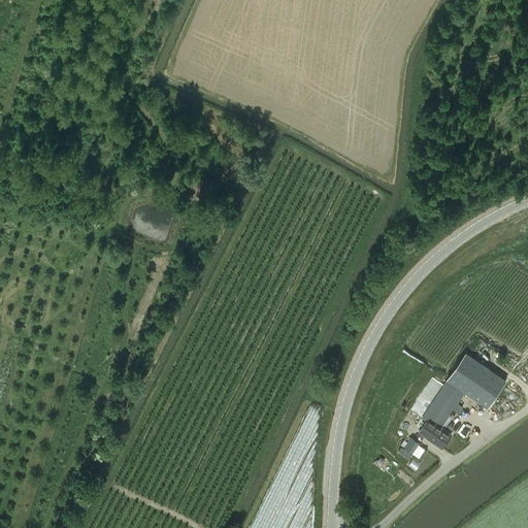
[(448,378),(421,417),(426,421),(428,418),(430,416),(442,425),(452,410),(457,414),(462,406),(457,403),(465,392),(487,407),(505,381),(465,352),(447,378),(448,378)]
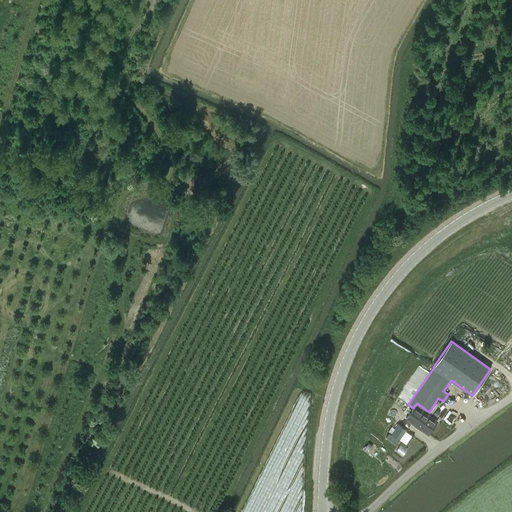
[(413,408),(406,418),(428,434),(437,421),(428,414),(415,405),(413,408)]
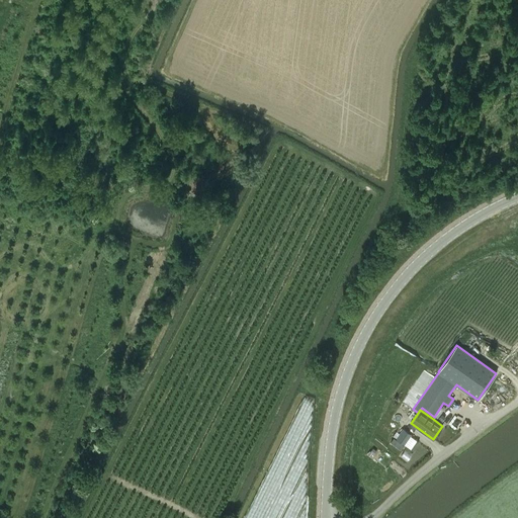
[(412,434),(403,428),(396,438),(404,444),(412,434)]
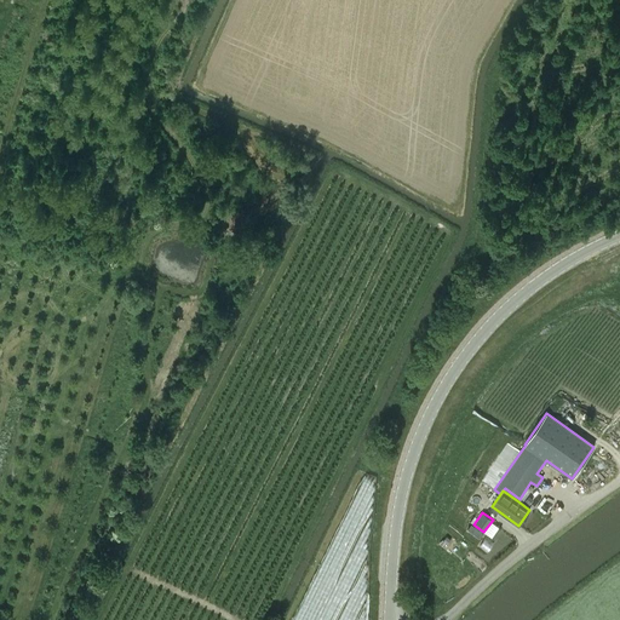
[(468,530),(480,539),(483,533),(471,524),(468,530)]
